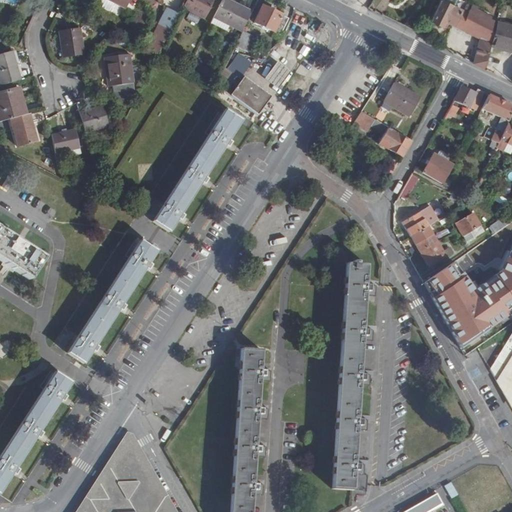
[(103,0),(126,12),(155,7),(153,0),(103,0)]
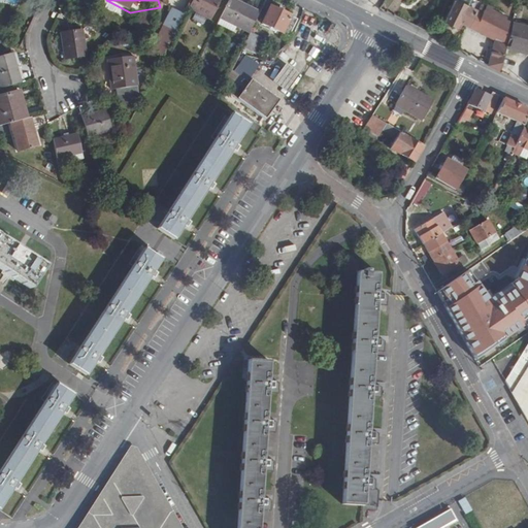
[(224,2),(220,0),(197,0),(192,10),(213,22),(224,2)]
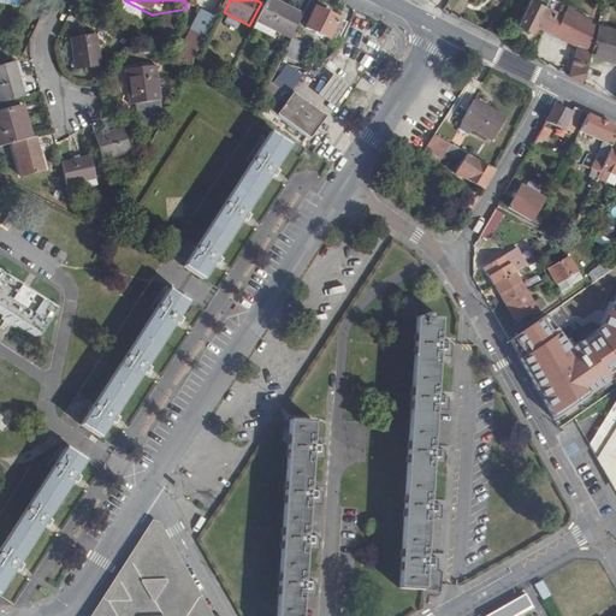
[(92,6),(82,1),(78,10),(87,15),(92,6)]
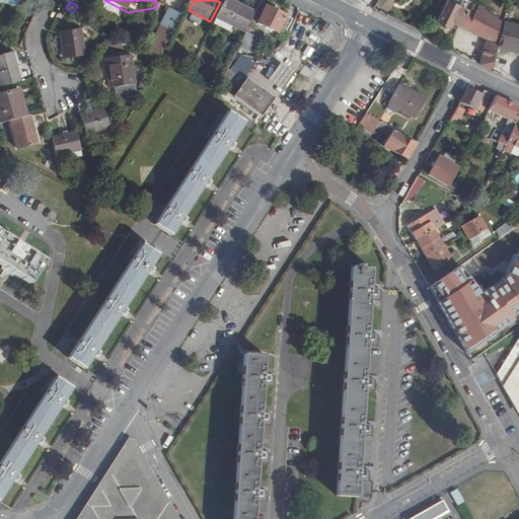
[(248,33),(257,14),(228,1),(218,20),(247,34),(248,33)]
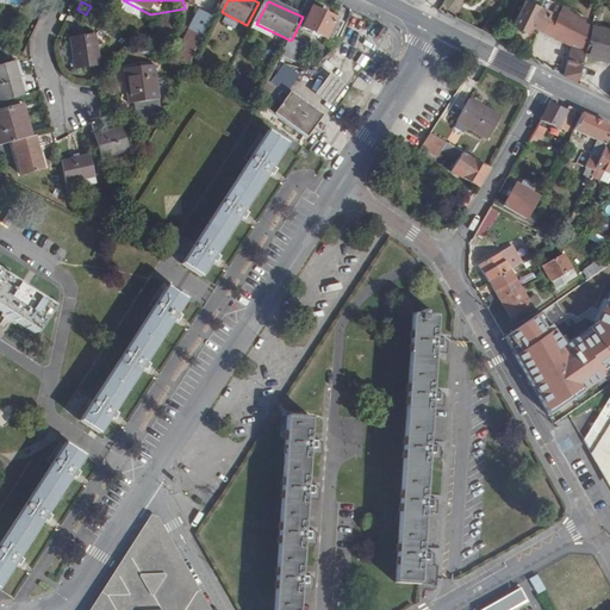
[(549,17),(526,4),(515,25),(528,31),(530,26),(542,31),(548,18),(549,17)]
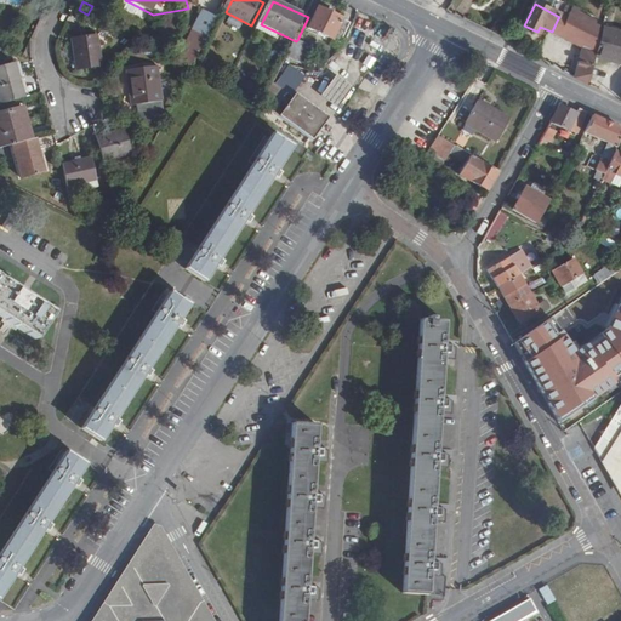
[(336,43),(347,23),(323,11),(313,30),(336,43)]
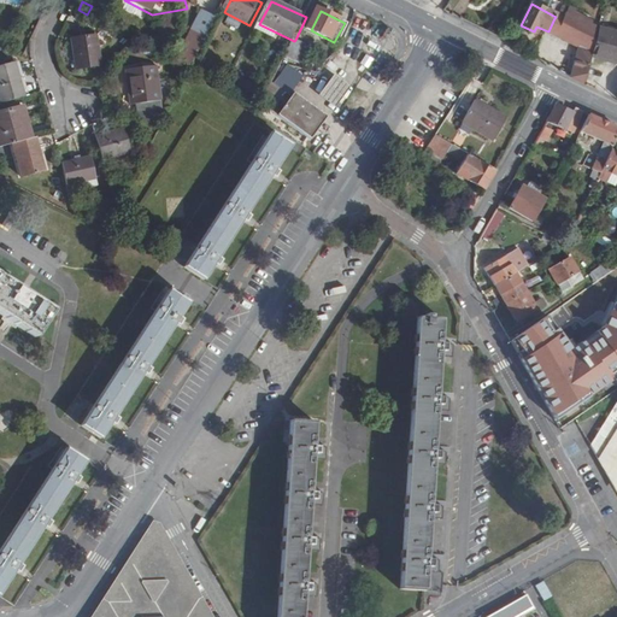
[(193,69),(216,23),(200,16),(176,64),(192,72),(193,69)]
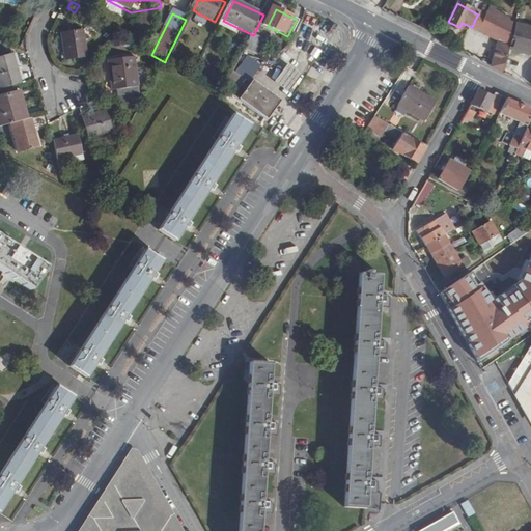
[(513,34),(477,16),(472,27),(499,43),(492,66),(503,74),(510,48),(510,47),(513,34)]
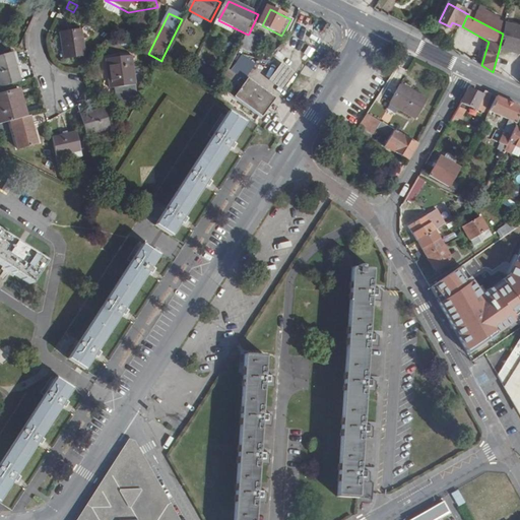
[(297,22),(290,19),(281,36),(287,39),(297,22)]
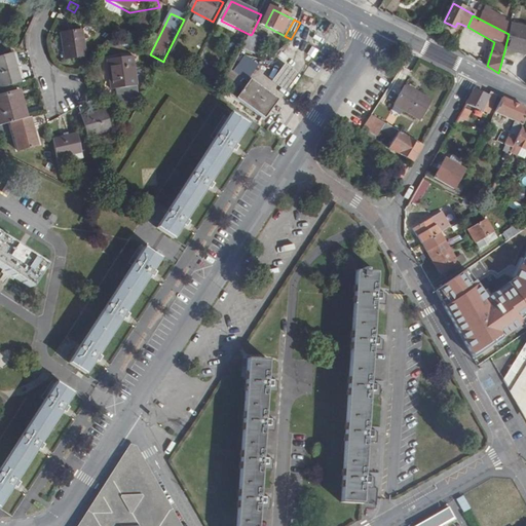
[(251,35),(221,21),(219,26),(249,40),(251,35)]
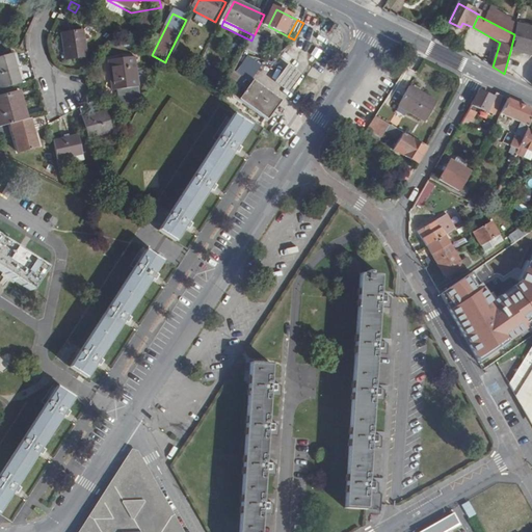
[(531,28),(517,25),(514,34),(511,47),(511,48),(531,54),(531,28)]
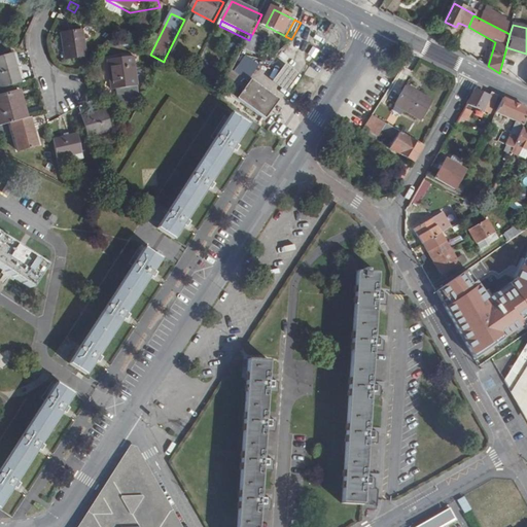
[(252,34),(251,35),(249,40),(246,45),(252,48),(257,36),(252,34)]
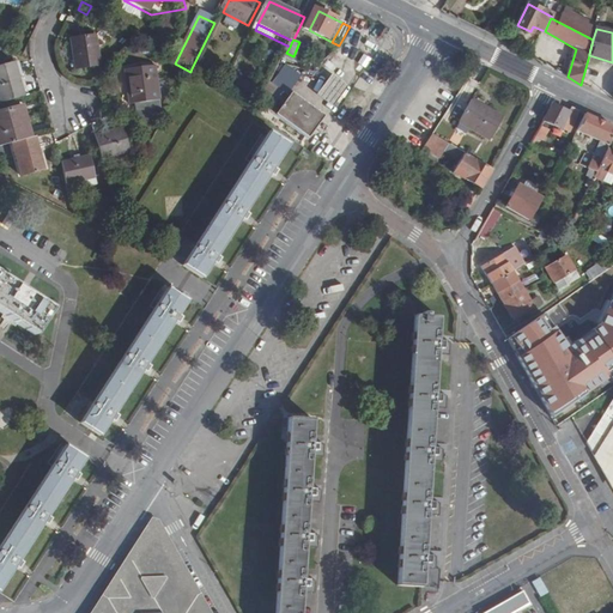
[(102,70),(96,42),(74,46),(80,73),(102,70)]
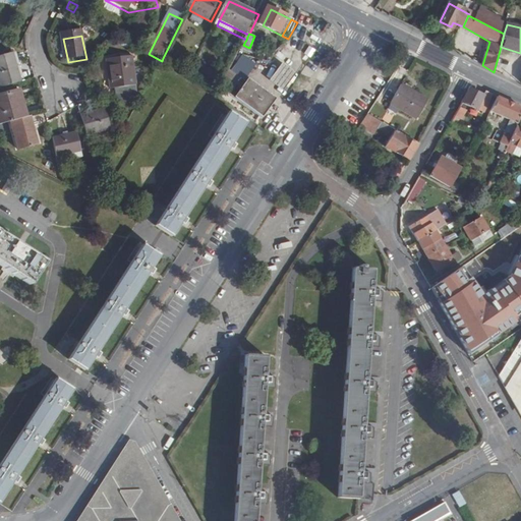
[(263,40),(254,36),(249,48),(243,45),(242,48),(254,55),(263,40)]
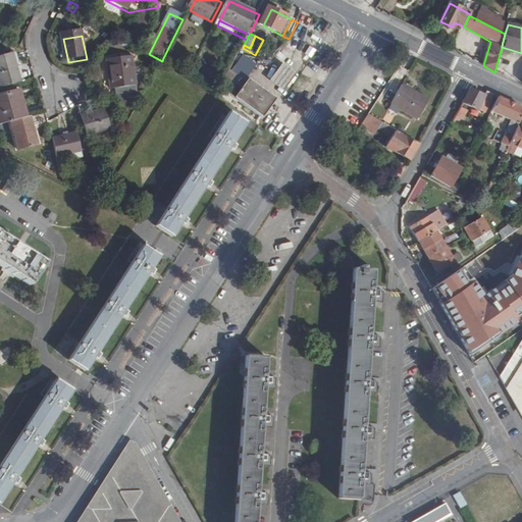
[(0,83),(2,90),(22,85),(14,55),(0,58),(0,83)]
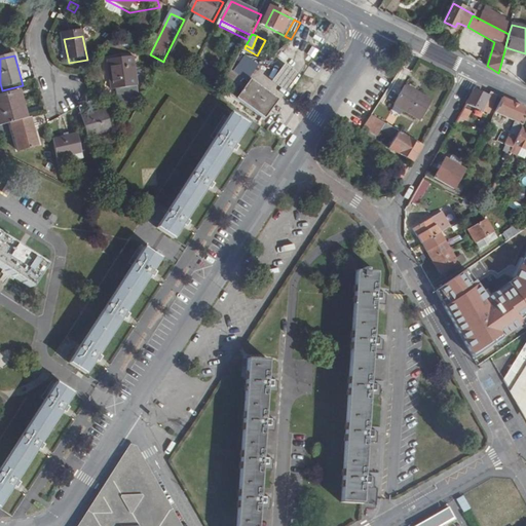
[(186,62),(175,55),(172,63),(183,68),(186,62)]
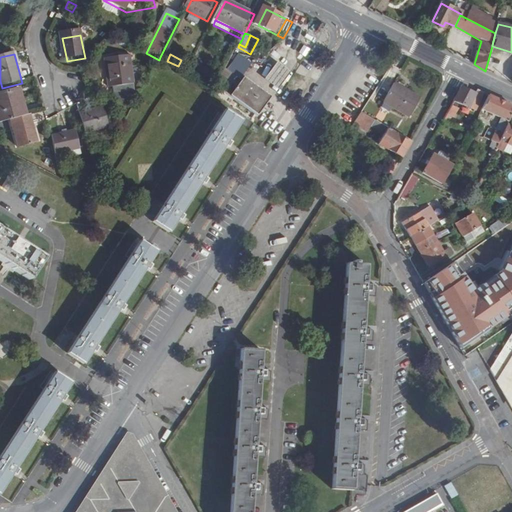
[(115,96),(136,92),(131,58),(107,60),(110,88),(113,88),(115,96)]
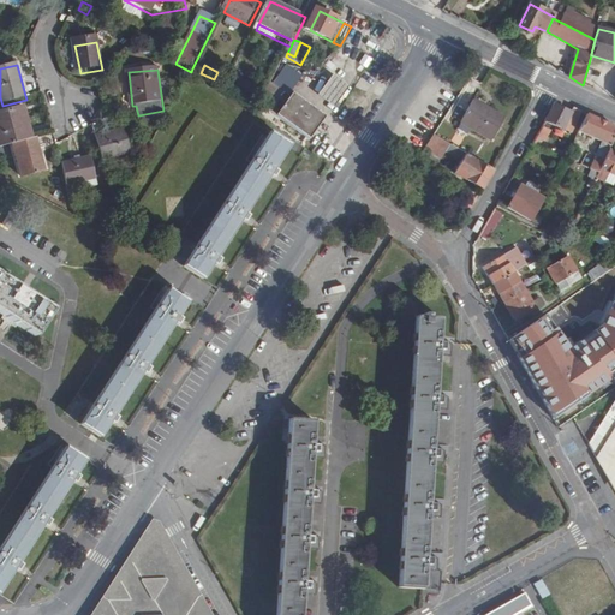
[(339,106),(352,84),(336,75),(322,95),(339,106)]
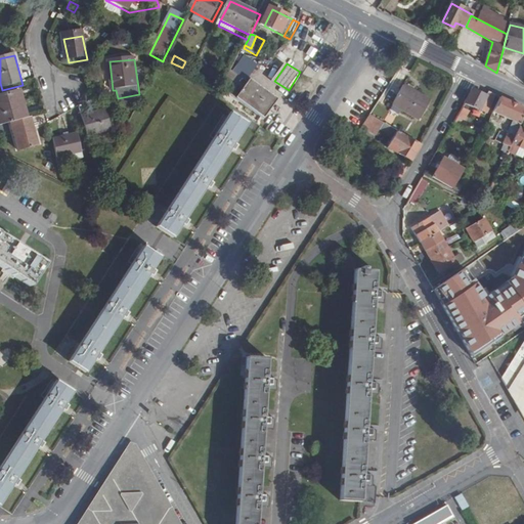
[(224,87),(233,94),(266,117),(277,99),(269,95),(270,93),(251,80),(250,81),(233,70),(224,87)]
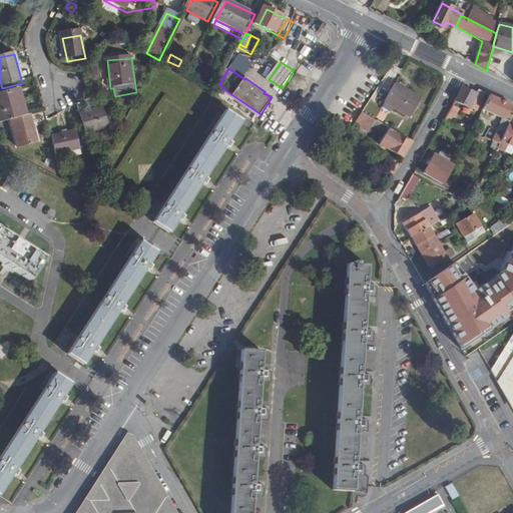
[(387,104),(399,86),(396,84),(385,102),(387,104)]
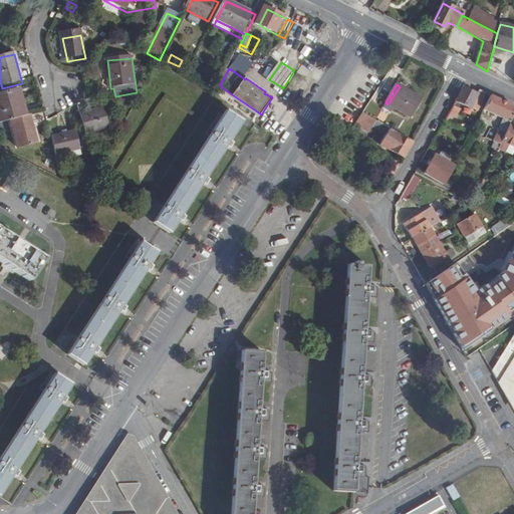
[(216,94),(224,99),(229,92),(220,85),(216,94)]
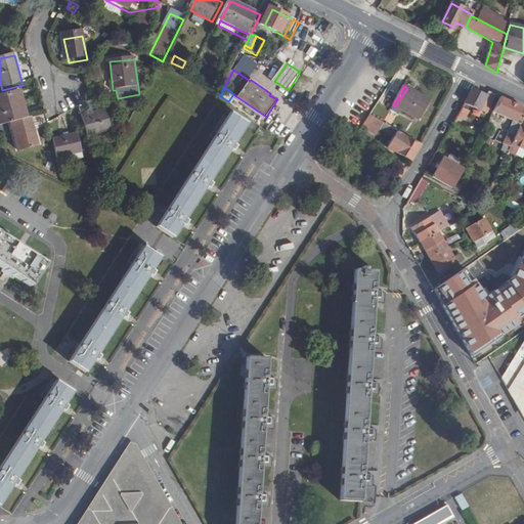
[(431,102),(407,88),(395,106),(421,121),(431,102)]
